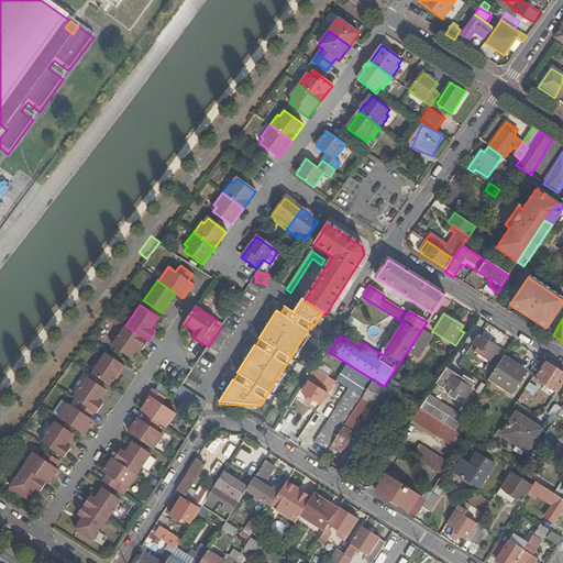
[(150,341),(125,326),(111,345),(130,359),(138,346),(143,351),(150,341)]
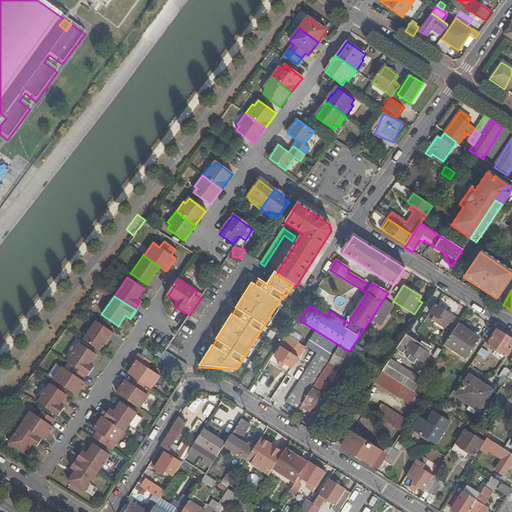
[(383,300),(370,320),(380,326),(393,306),(383,300)]
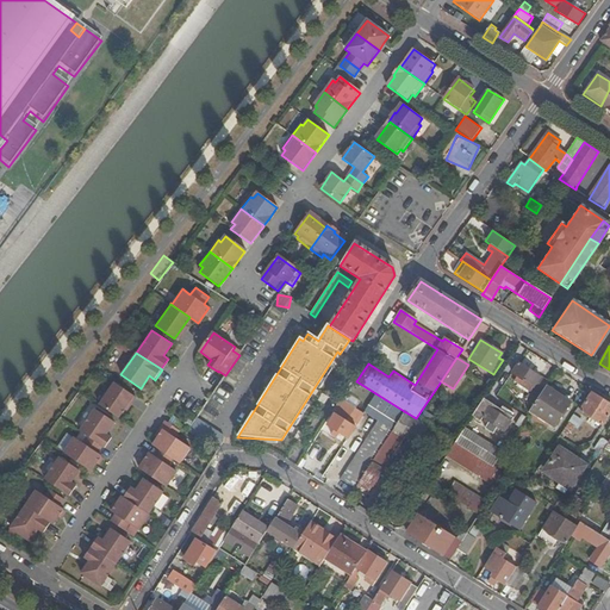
[(545,387),(548,383),(516,362),(510,372),(515,375),(512,380),(522,386),(523,385),(529,388),(526,396),(535,402),(545,387)]
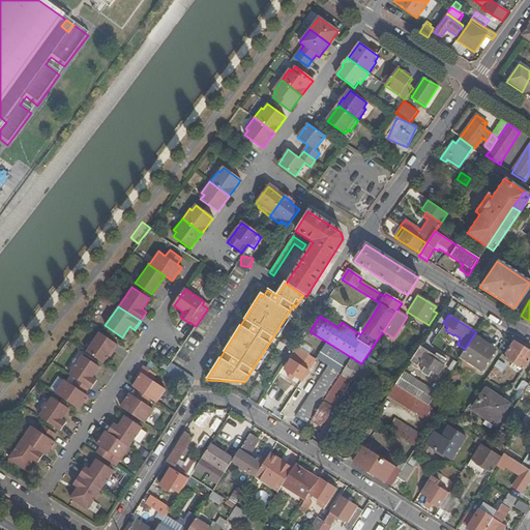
[(303,333),(324,346),(326,342),(310,331),(306,329),(303,333)]
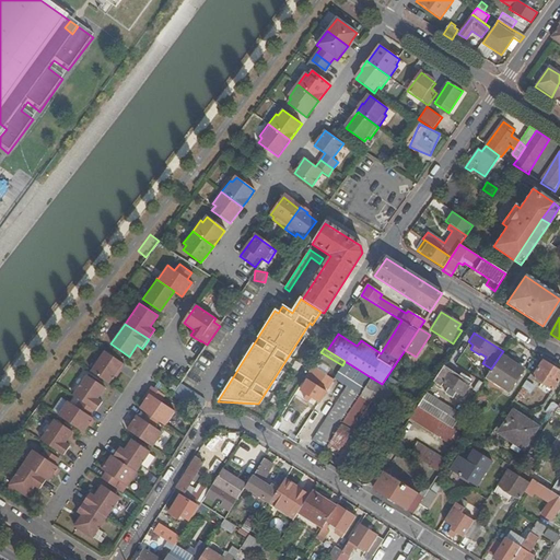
[(121,362),(105,350),(91,371),(108,383),(121,362)]
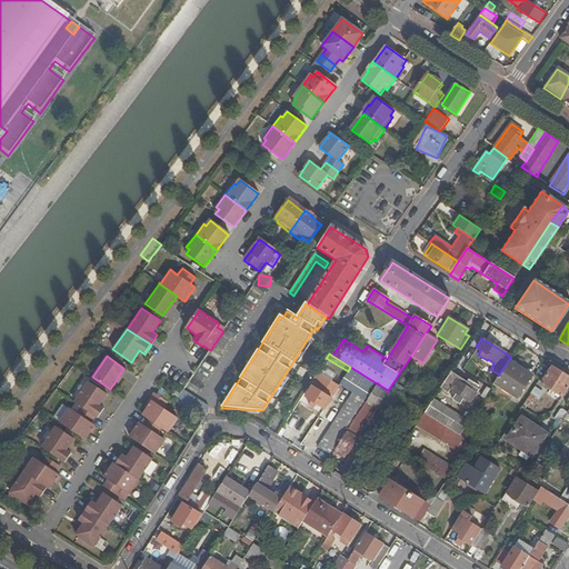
[(531,377),(508,361),(499,375),(493,383),(517,399),(531,377)]
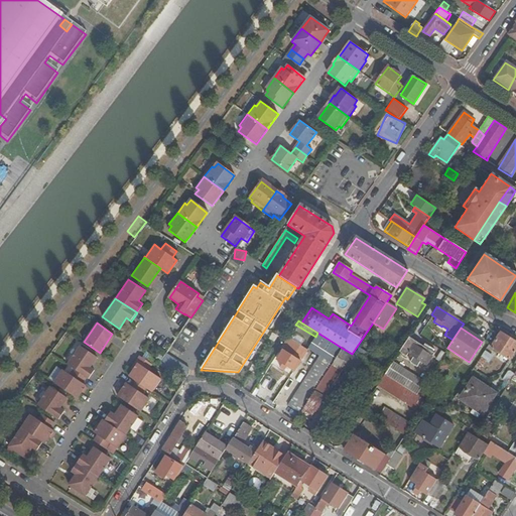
[(323,376),(332,364),(342,348),(317,333),(315,337),(307,349),(318,355),(299,385),(287,405),(299,413),(313,391),(323,376)]
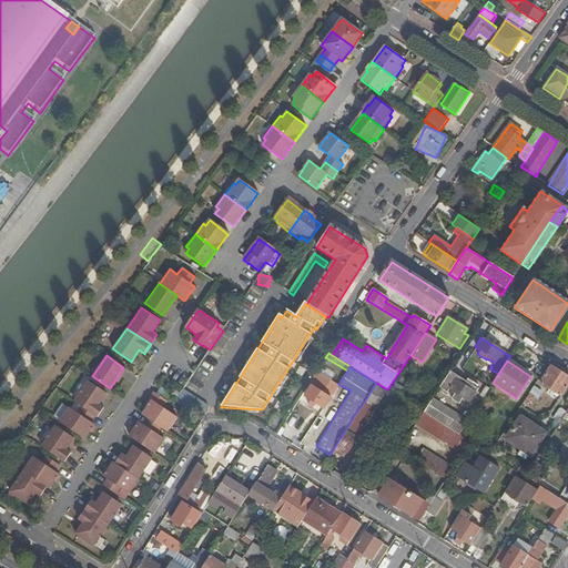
[(539,384),(559,396),(567,382),(567,376),(550,366),(539,384)]
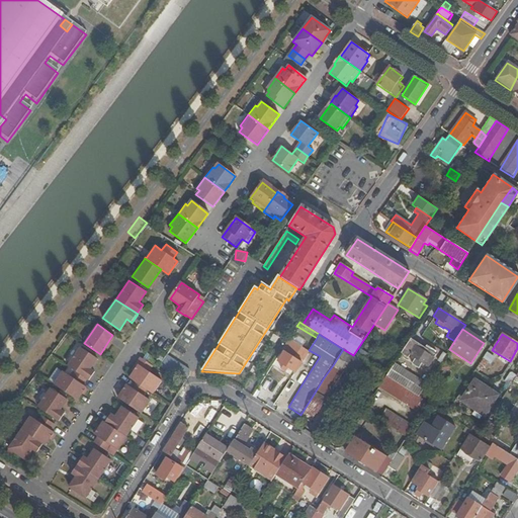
[(435,355),(411,339),(401,354),(408,358),(410,355),(415,358),(412,363),(418,367),(421,362),(428,367),(435,355)]
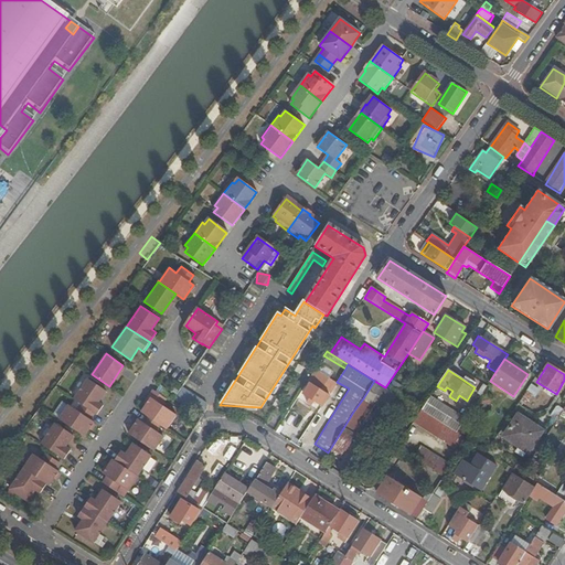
[(304,394),(321,405),(329,394),(321,390),(328,379),(315,371),(305,385),(308,387),(304,394)]
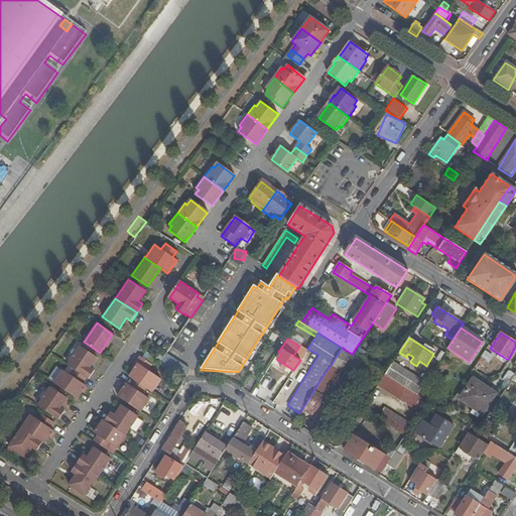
[(79,345),(68,364),(89,378),(94,369),(90,366),(97,356),(79,345)]
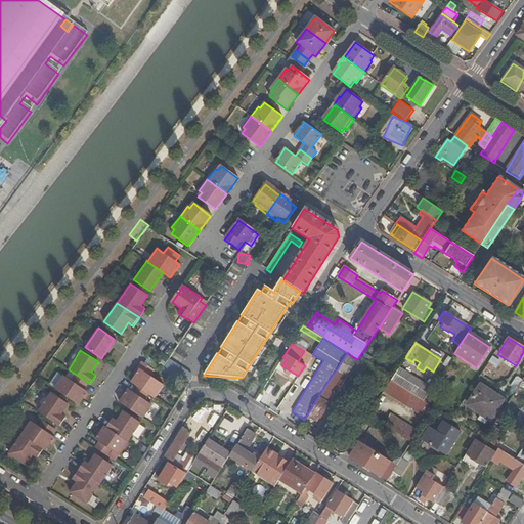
[(347,376),(357,383),(368,366),(357,359),(347,353),(337,369),(347,376)]
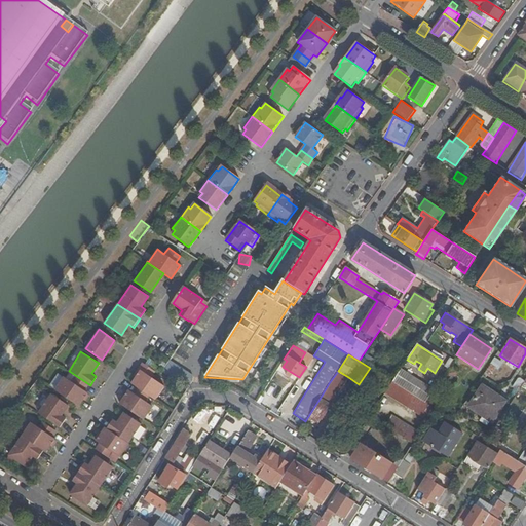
[(477,371),(478,369),(456,354),(455,357),(477,371)]
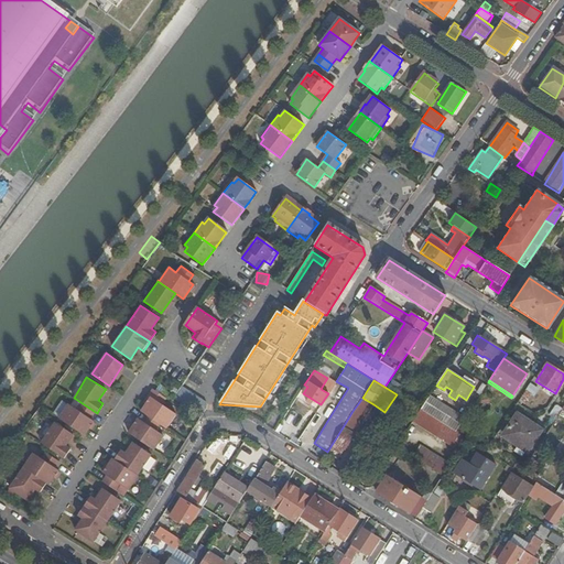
[(534,388),(529,384),(525,391),(531,394),(534,388)]
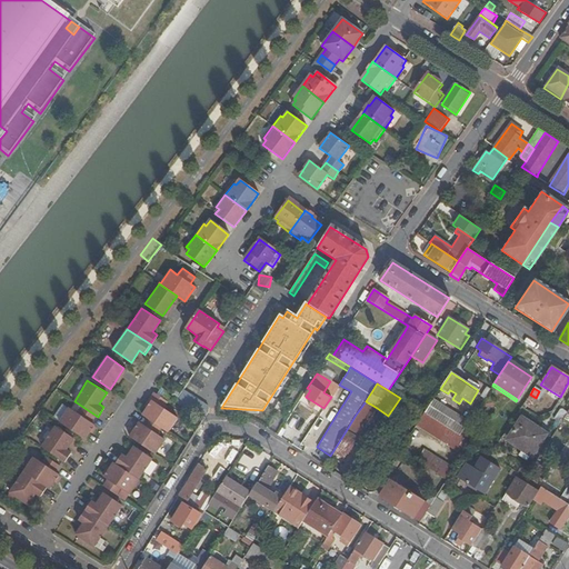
[(143,415),(170,432),(178,421),(162,410),(167,405),(152,395),(145,407),(147,408),(143,415)]
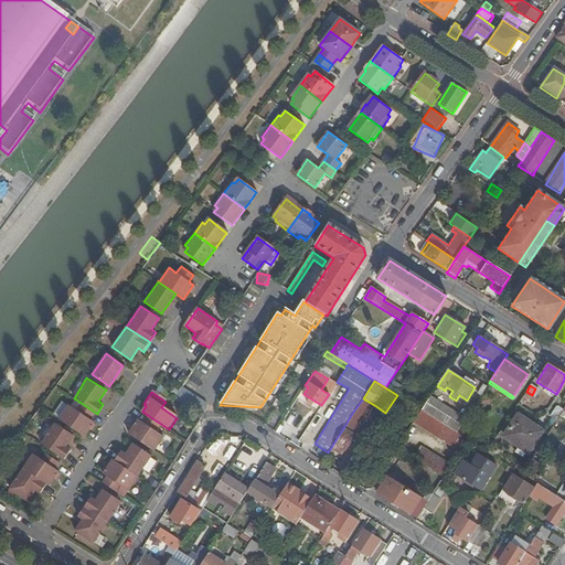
[(429,397),(420,411),(455,433),(464,419),(429,397)]
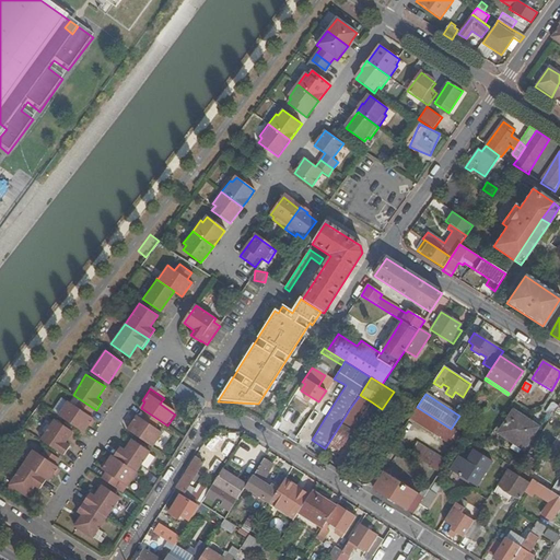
[(361,416),(371,401),(360,395),(350,408),(352,410),(361,416)]
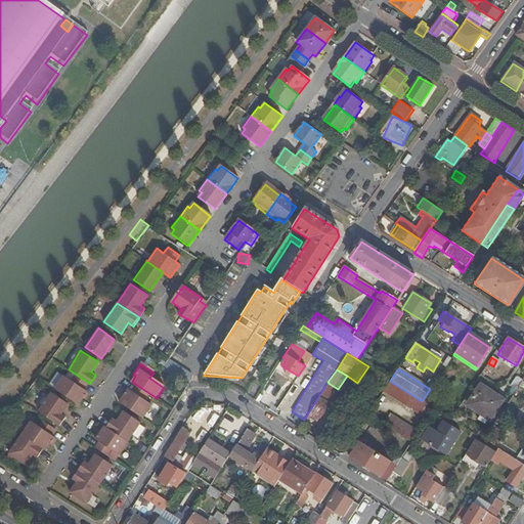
[(62,376),(54,388),(79,404),(87,391),(83,389),(88,382),(76,374),(71,381),(62,376)]
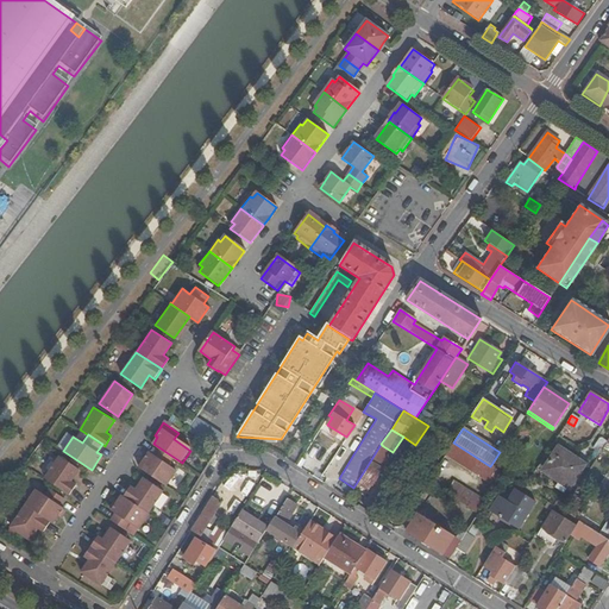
[(496,487),(504,475),(490,466),(453,443),(445,454),(496,487)]
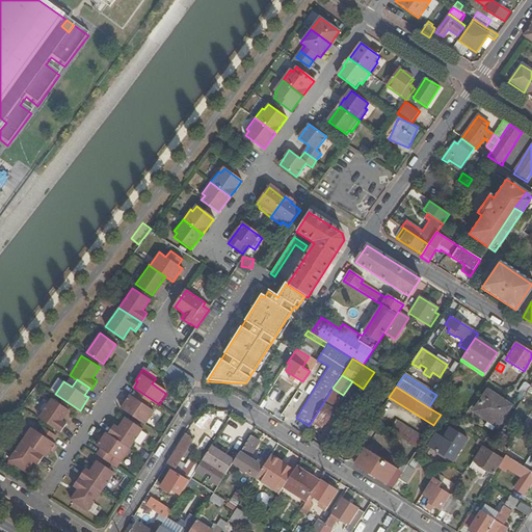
[(134,388),(129,395),(134,398),(130,404),(126,401),(122,408),(145,425),(159,404),(134,388)]
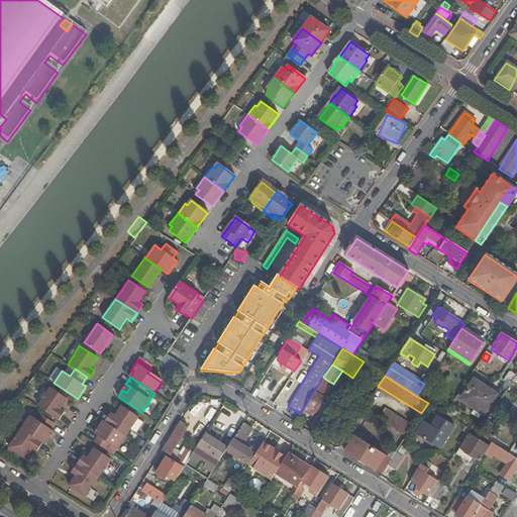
[(267,377),(256,396),(268,401),(278,383),(267,377)]
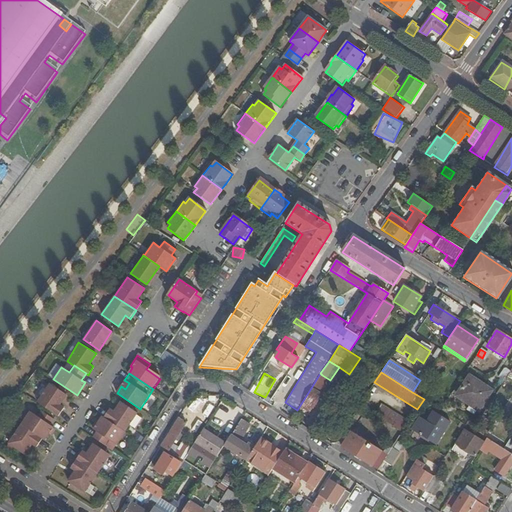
[(297,410),(296,411),(306,417),(312,408),(313,408),(330,380),(322,375),(312,389),(311,388),(297,410)]
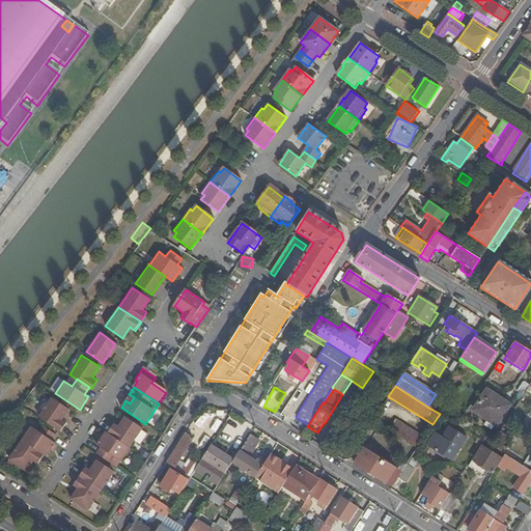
[(474,411),(496,424),(508,404),(487,390),(474,411)]
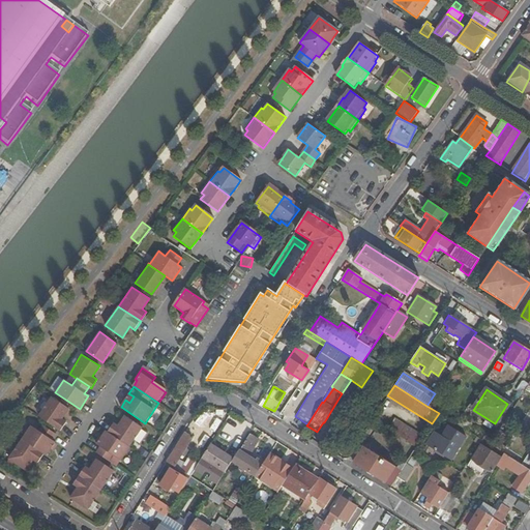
[(51,398),(39,415),(60,430),(66,421),(61,418),(68,408),(51,398)]
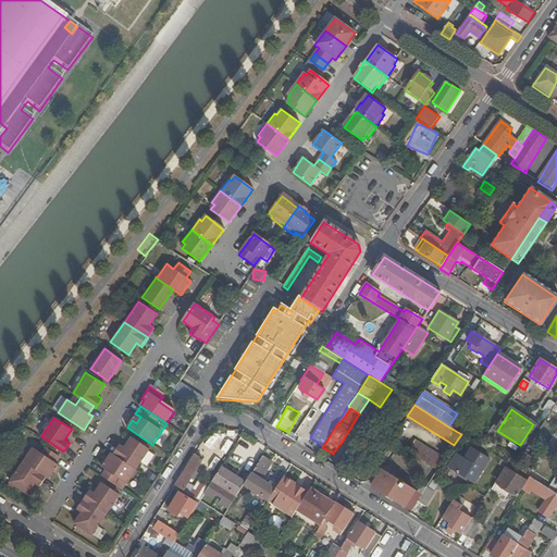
[(226,430),(225,437),(235,440),(236,431),(226,430)]
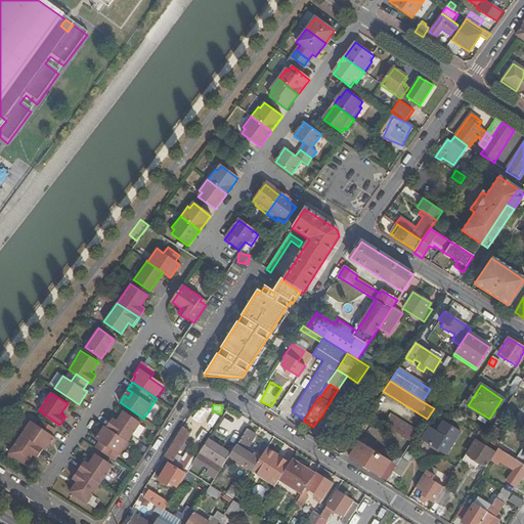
[(112,419),(106,427),(128,441),(140,423),(123,410),(117,422),(112,419)]
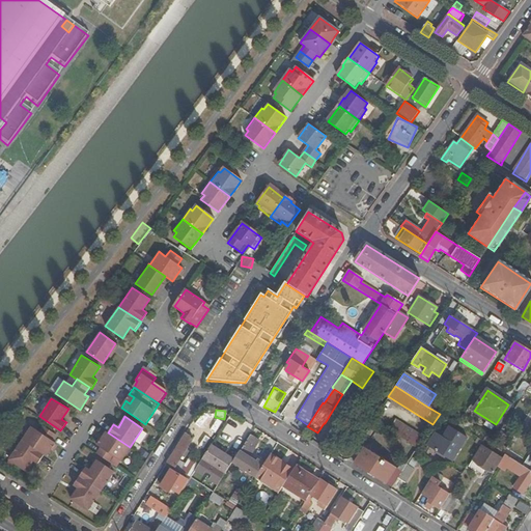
[(228,419),(218,437),(228,443),(239,425),(228,419)]
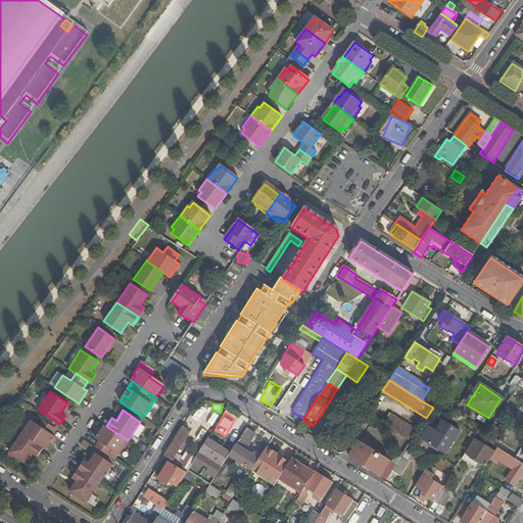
[(382,424),(411,441),(417,431),(389,413),(382,424)]
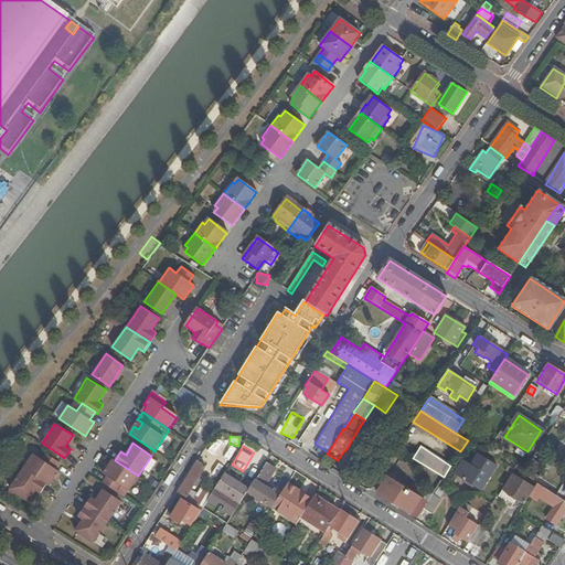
[(32,455),(11,488),(29,501),(36,490),(42,493),(48,483),(49,484),(57,471),(54,469),(59,462),(45,454),(41,460),(32,455)]
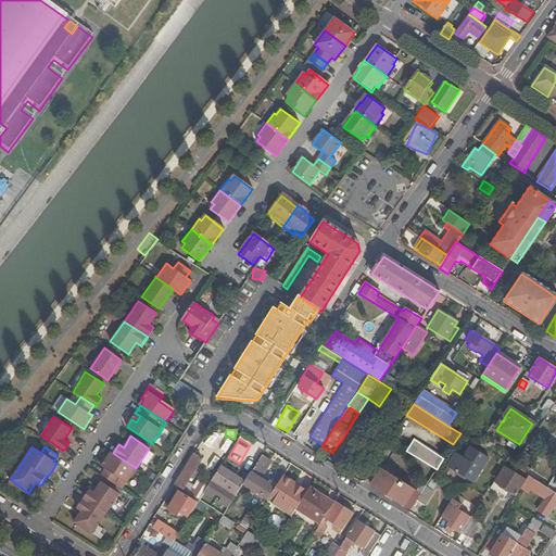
[(447,466),(474,482),(488,458),(470,446),(463,458),(455,454),(447,466)]
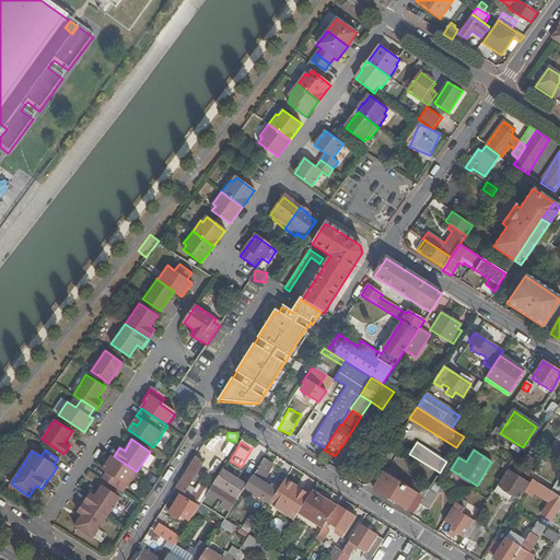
[(137,471),(114,456),(114,457),(112,456),(103,469),(106,473),(102,478),(116,488),(120,481),(128,486),(137,471)]
